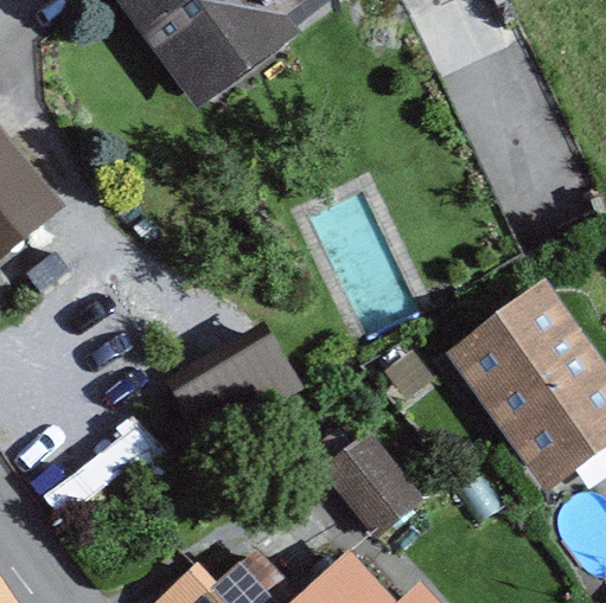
[(116,0),(198,109),(300,34),(287,18),(311,0),(116,0)]
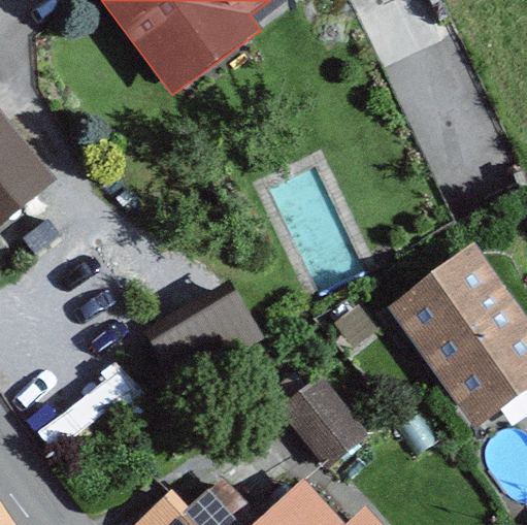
[(0,130),(9,123),(0,110),(0,130)]
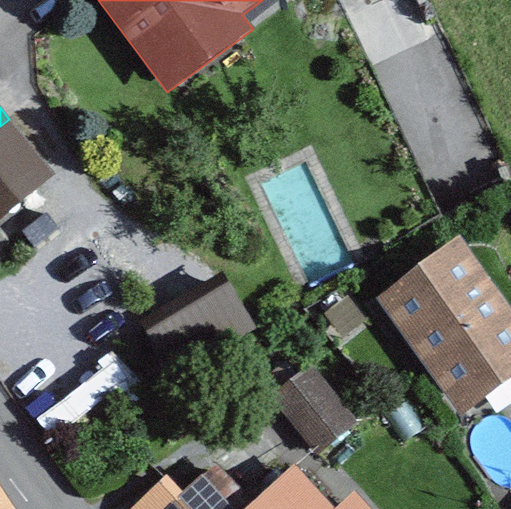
[(0,214),(52,174),(9,119),(0,126),(0,214)]
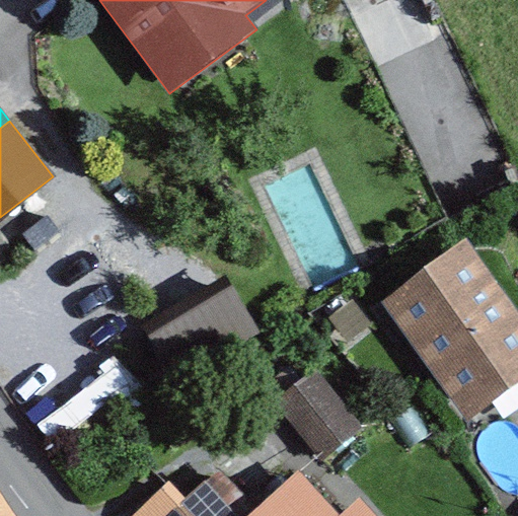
[(517,311),(467,239),(380,300),(466,422),(517,385),(517,311)]
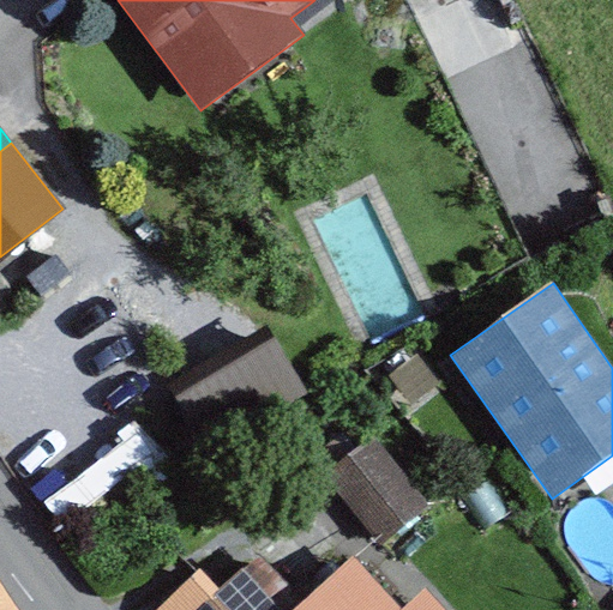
[(205,448),(305,387),(265,324),(167,385),(205,448)]
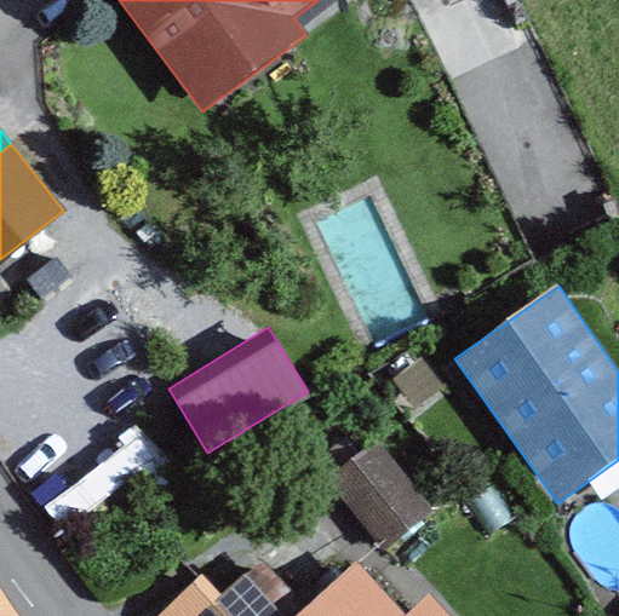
[(328,476),(384,548),(434,510),(378,438),(328,476)]
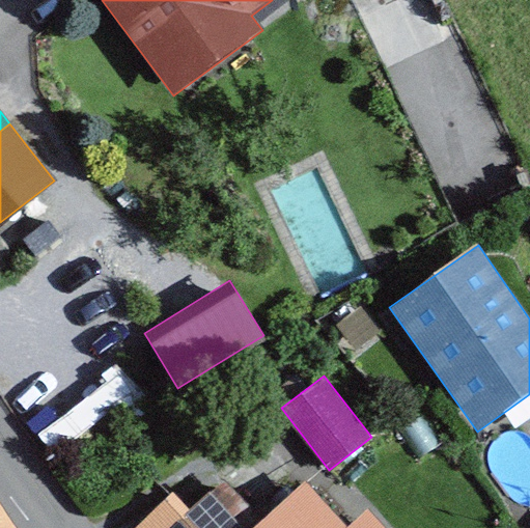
[(315,489),(306,478),(261,518),(225,478),(169,527),(388,527),(369,507),(356,519),(323,482),(315,489)]
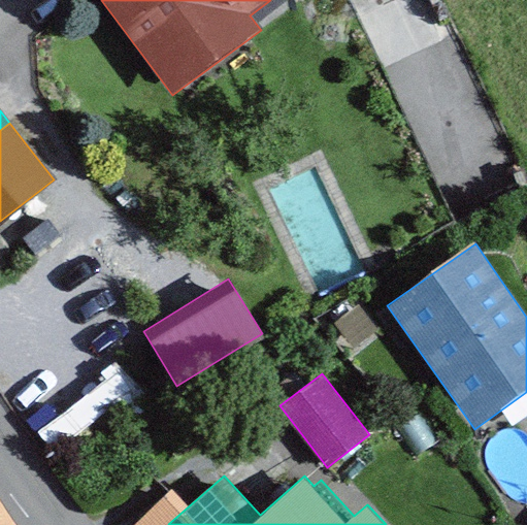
[(0,524),(15,524),(0,501),(0,524)]
